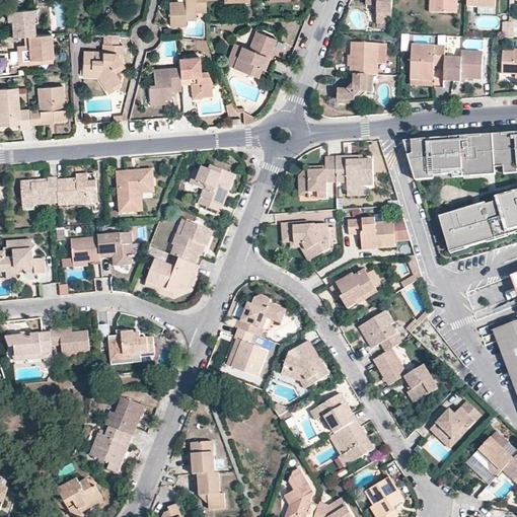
[(182,0),(167,0),(167,24),(183,24),(183,19),(183,15),(194,15),(194,10),(204,9),(204,0),(182,0)]
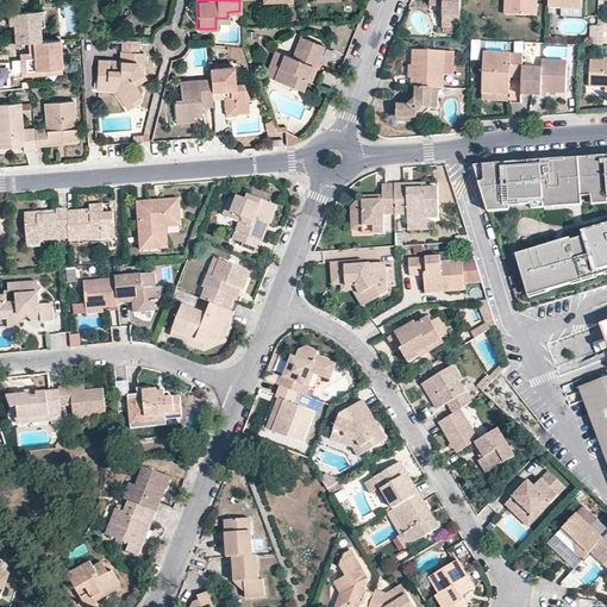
[(427,0),(427,5),(440,6),(439,14),(439,27),(457,27),(458,0),(427,0)]
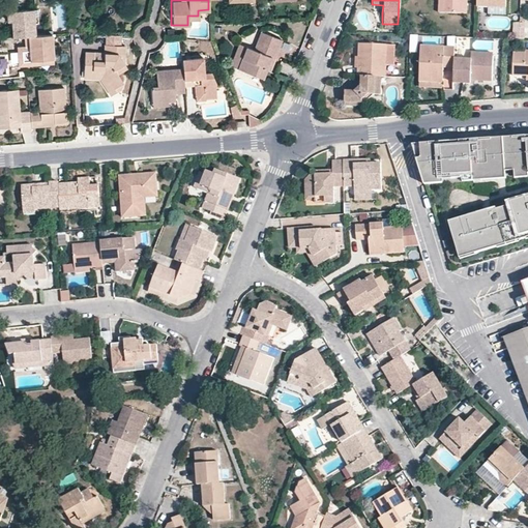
[(437,0),(438,13),(446,13),(446,0),(437,0)]
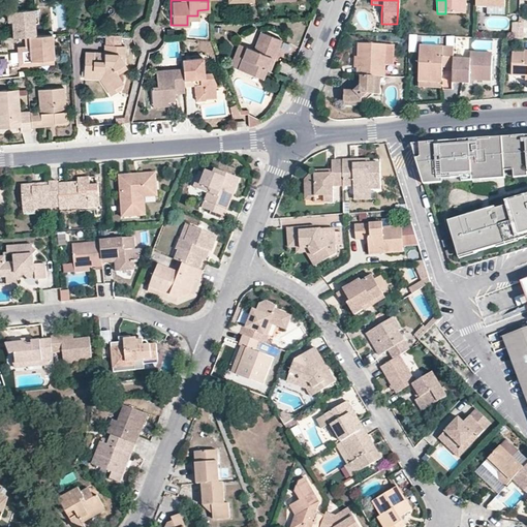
[(445,0),(445,13),(464,13),(464,0),(445,0)]
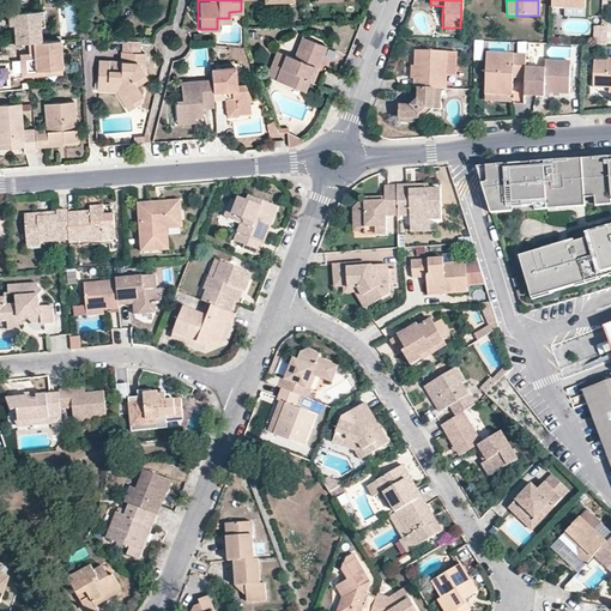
[(11,12),(11,25),(12,41),(26,41),(37,40),(36,26),(35,10),(11,12)]
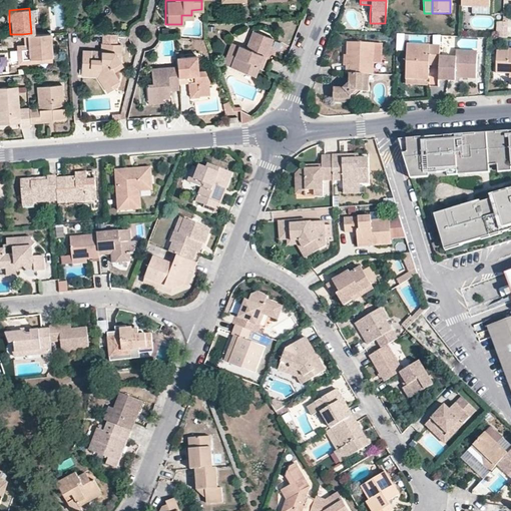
[(258,59),(260,54),(264,55),(271,37),(250,30),(243,46),(236,44),(233,50),(258,59)]
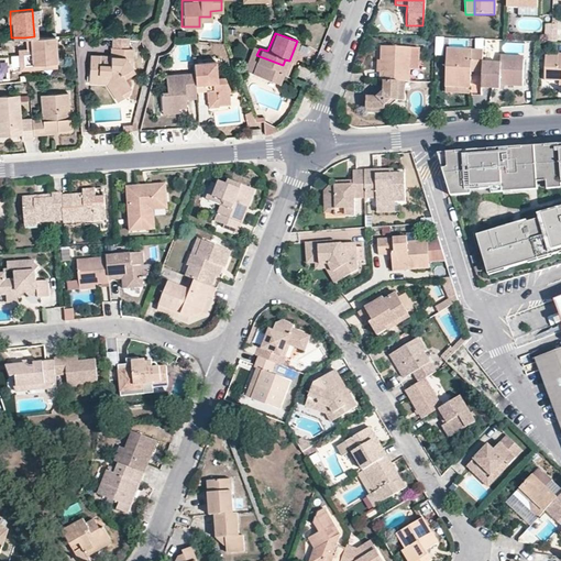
[(31,67),(30,64),(55,62),(53,35),(34,36),(24,37),(24,46),(25,52),(17,52),(18,68),(31,67)]
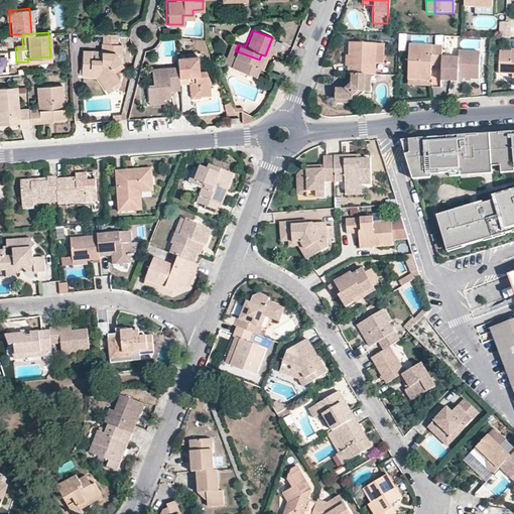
[(116,41),(116,32),(101,32),(101,41),(100,50),(100,58),(91,58),(91,50),(80,49),(80,68),(88,68),(88,72),(99,72),(104,81),(106,80),(111,90),(116,87),(118,80),(113,72),(122,67),(119,60),(119,42),(116,41)]
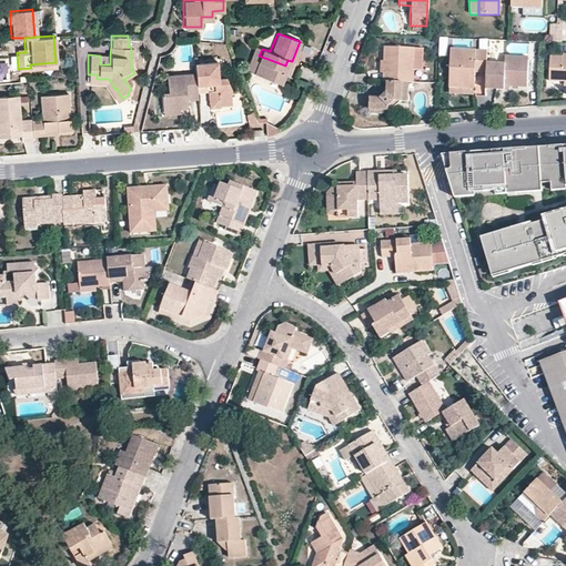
[(421,47),(413,47),(383,46),(381,80),(385,80),(405,81),(412,81),(412,69),(420,69),(421,47)]
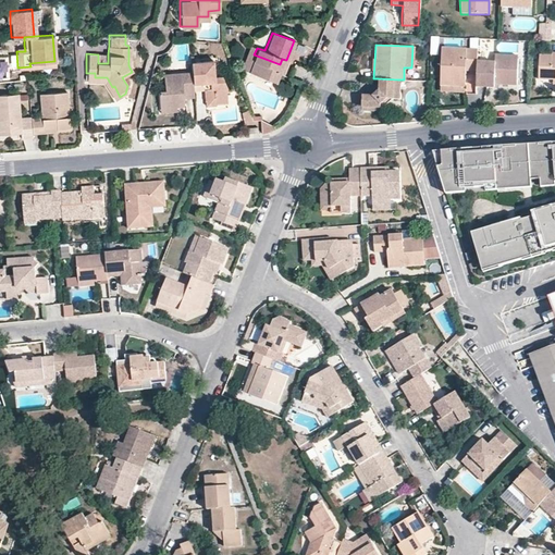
[(249,46),(246,52),(254,54),(257,48),(249,46)]
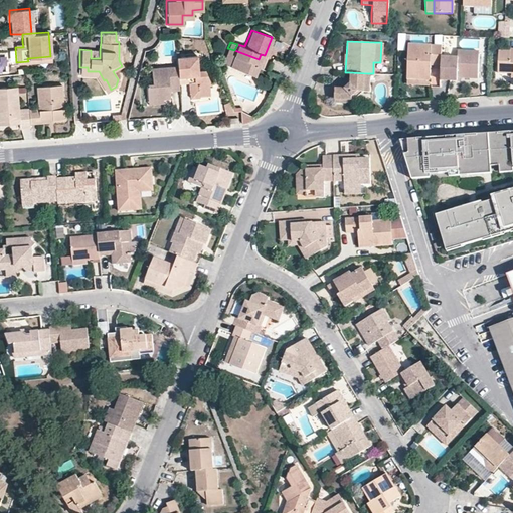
[(406,77),(431,78),(431,64),(440,64),(440,56),(440,45),(407,44),(406,77)]
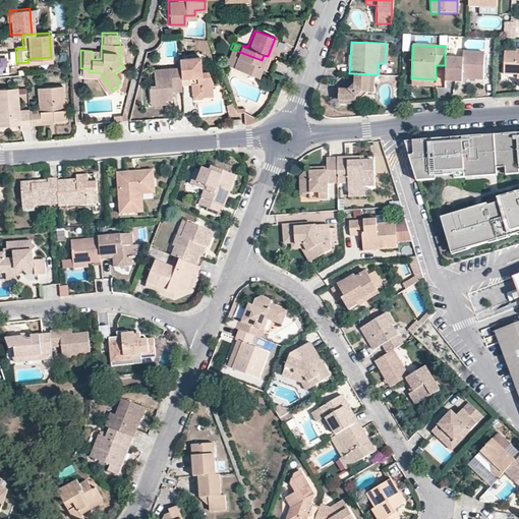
[(237,51),(230,49),(225,63),(232,66),(237,51)]
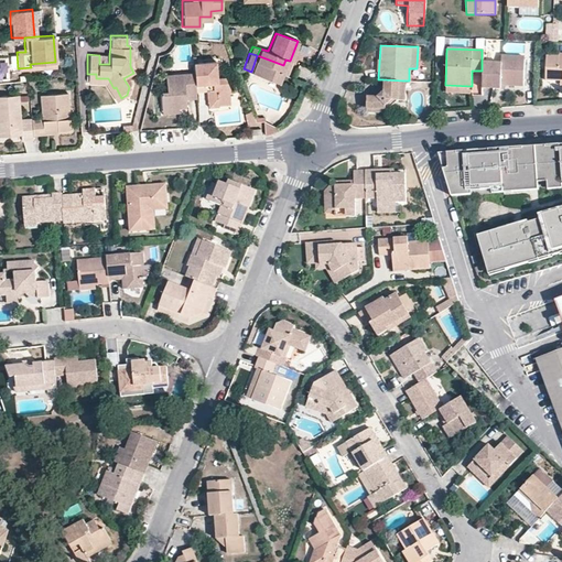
[(109,64),(109,55),(99,55),(99,64),(109,64)]
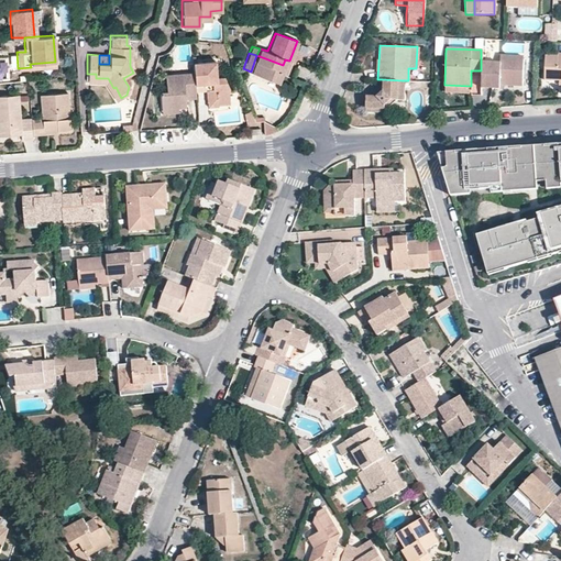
[(256,55),(251,72),(276,81),(281,72),(283,65),(256,55)]
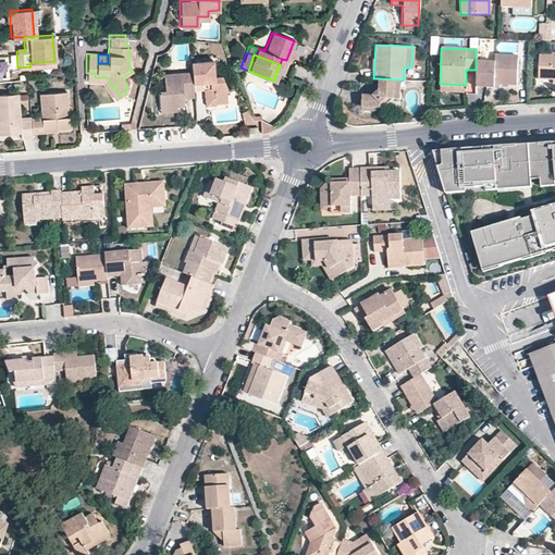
[(494,54),(494,62),(518,63),(518,56),(494,54)]
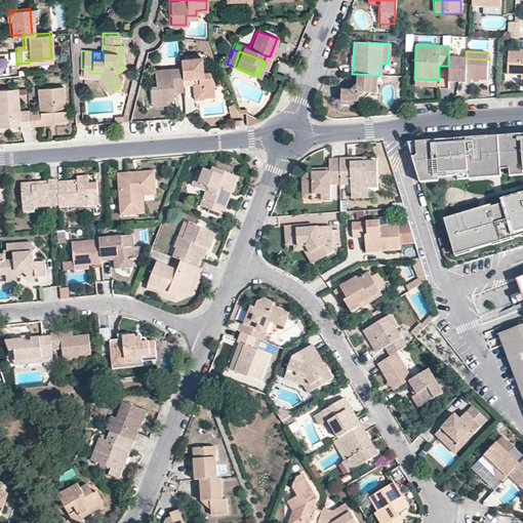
[(522,53),(520,54),(519,51),(508,51),(506,74),(520,74),(522,74),(522,53)]
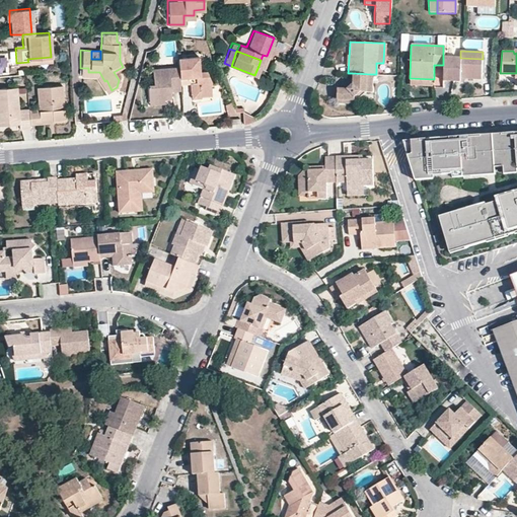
[(186,77),(189,74),(190,78),(191,91),(200,91),(200,92),(211,92),(210,78),(206,68),(199,69),(198,56),(176,57),(176,62),(176,66),(178,78),(185,77),(186,77)]
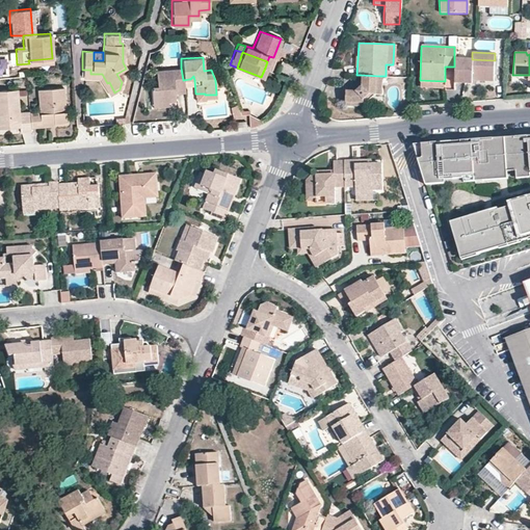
[(29,63),(29,67),(52,65),(52,58),(28,60),(29,63)]
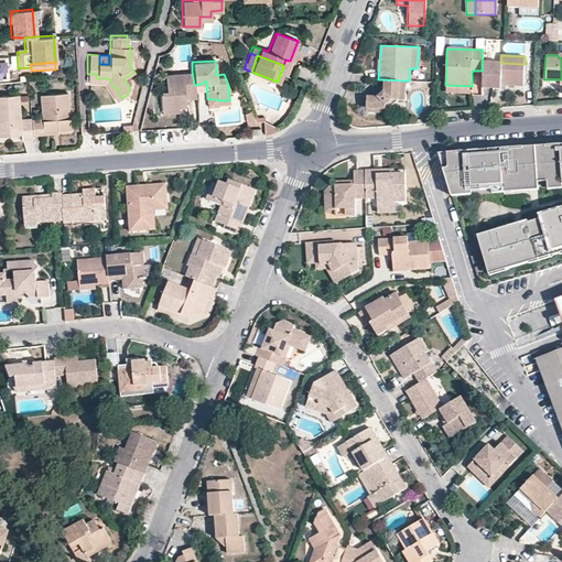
[(482,87),(501,88),(501,84),(506,84),(523,85),(525,64),(500,63),(482,62),(482,71),(482,87)]
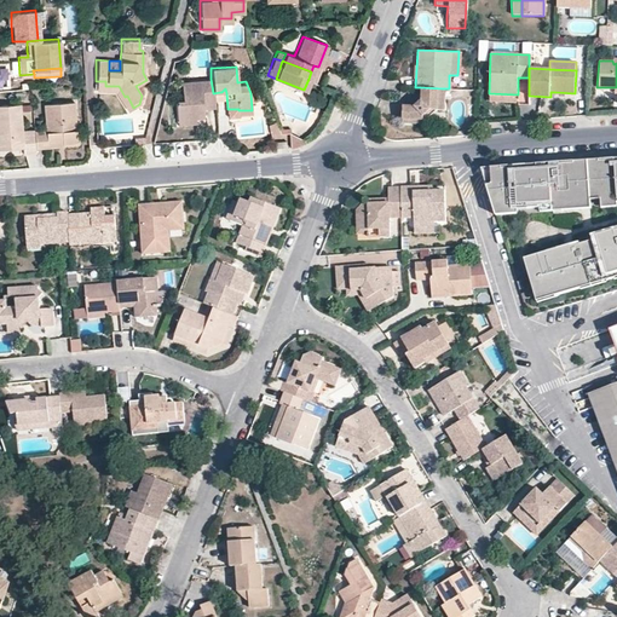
[(202,115),(202,107),(213,107),(213,93),(211,79),(206,80),(180,81),(180,99),(174,101),(176,116),(194,115),(202,115)]
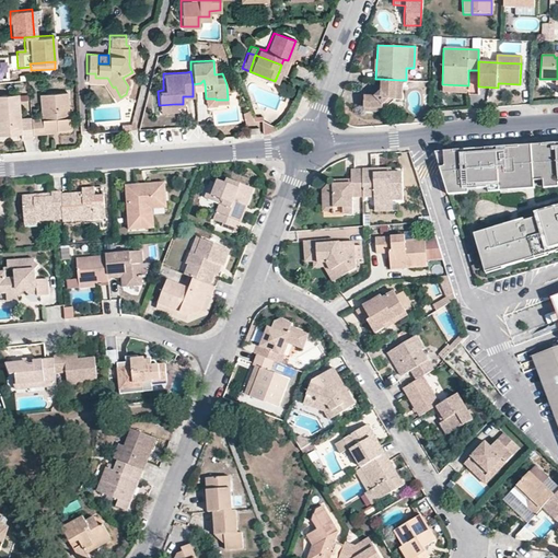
[(86,81),(105,82),(115,101),(120,97),(115,86),(113,88),(107,78),(95,78),(95,73),(86,73),(86,81)]
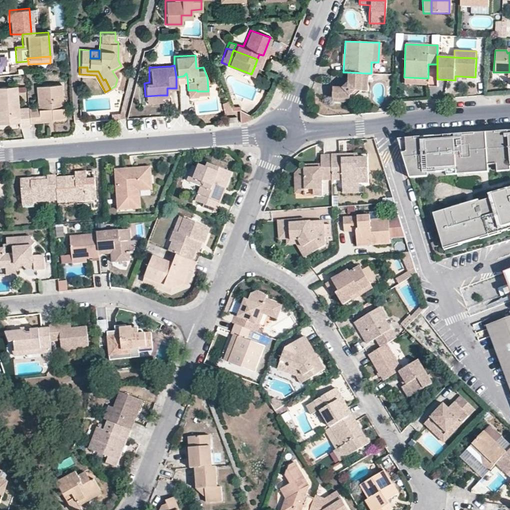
[(347,101),(347,95),(355,91),(364,91),(365,73),(347,72),(346,84),(341,88),(331,88),(331,100),(347,101)]
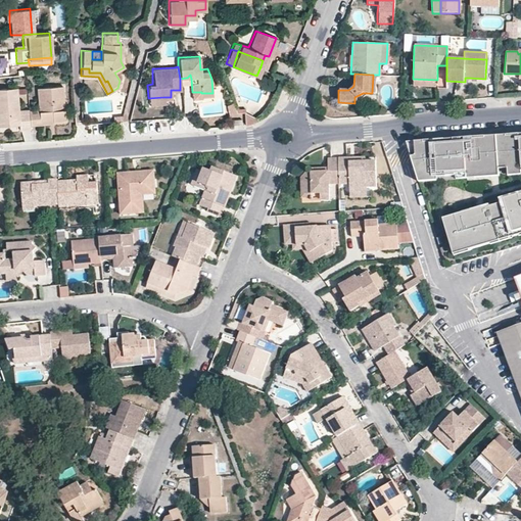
[(63,108),(60,109),(59,99),(62,98),(61,85),(36,87),(38,108),(27,109),(29,123),(39,122),(39,119),(47,117),(47,116),(52,116),(52,121),(64,120),(63,108)]
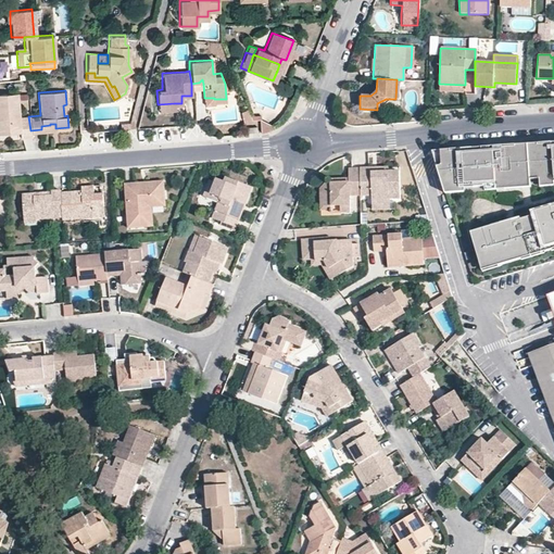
[(28,116),(19,116),(15,92),(0,93),(0,131),(17,130),(17,136),(30,135),(30,130),(28,116)]
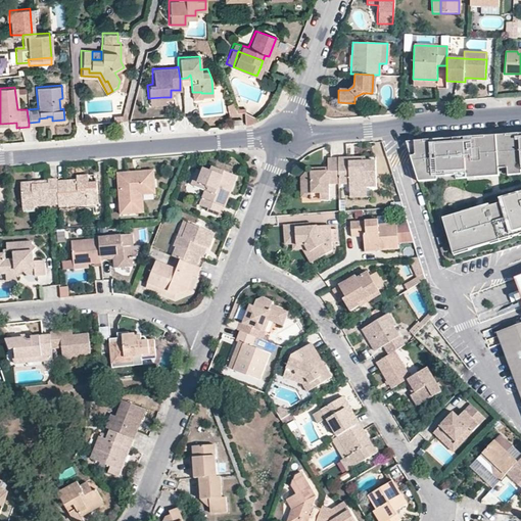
[(520,129),(519,130),(519,135),(515,135),(505,136),(505,134),(503,134),(494,134),(498,164),(507,163),(520,162),(520,129)]
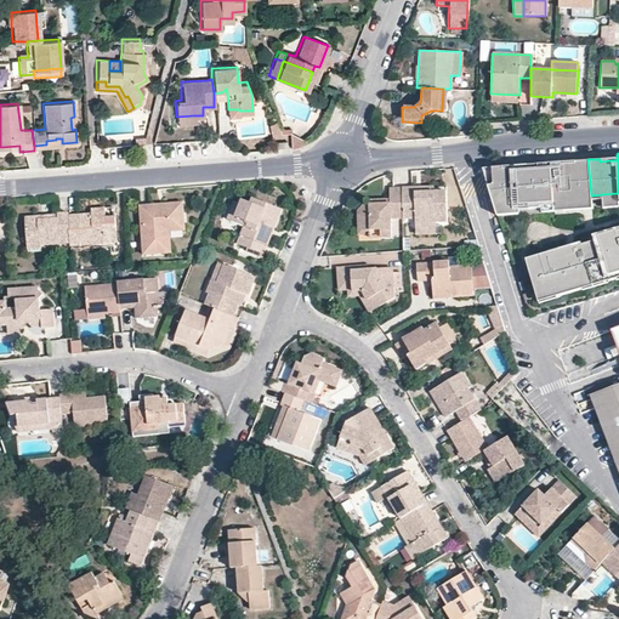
[(581,197),(578,163),(560,165),(560,159),(549,160),(550,163),(544,163),(544,166),(537,166),(537,160),(515,163),(516,169),(503,170),(501,164),(490,164),(492,169),(482,170),(493,204),(505,203),(518,202),(518,206),(540,205),(539,200),(552,199),(554,209),(563,208),(563,198),(581,197)]
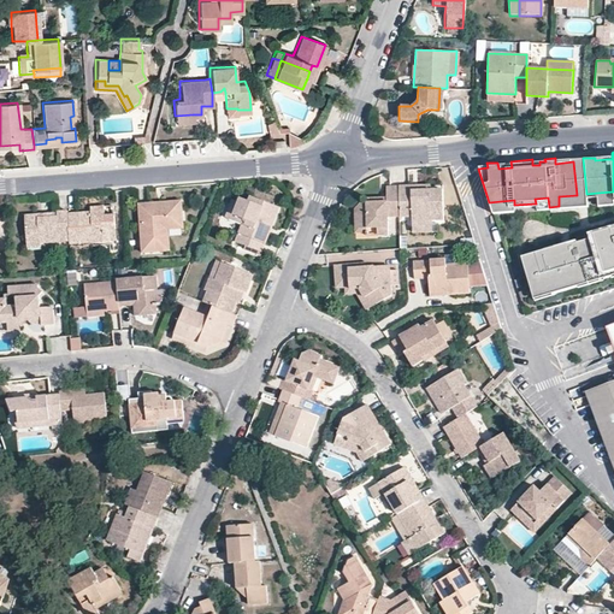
[(586,194),(583,158),(573,159),(573,161),(577,195),(586,194)]
